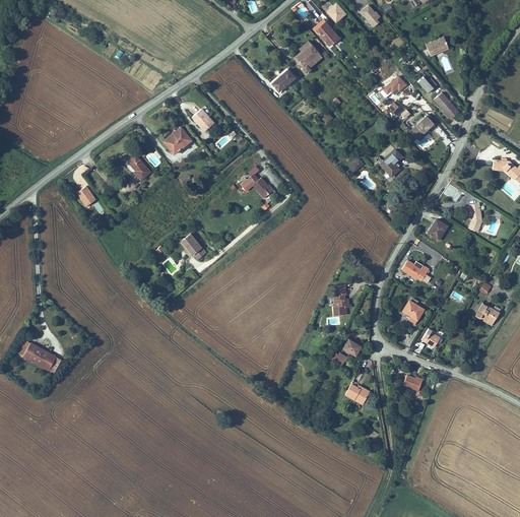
[(254,2),(247,4),(252,17),(258,14),(254,2)]
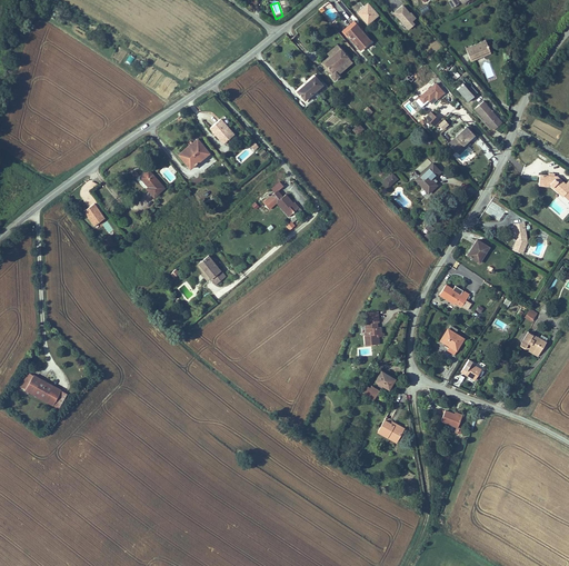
[(362,7),(358,11),(369,25),(380,15),(368,2),(362,7)]
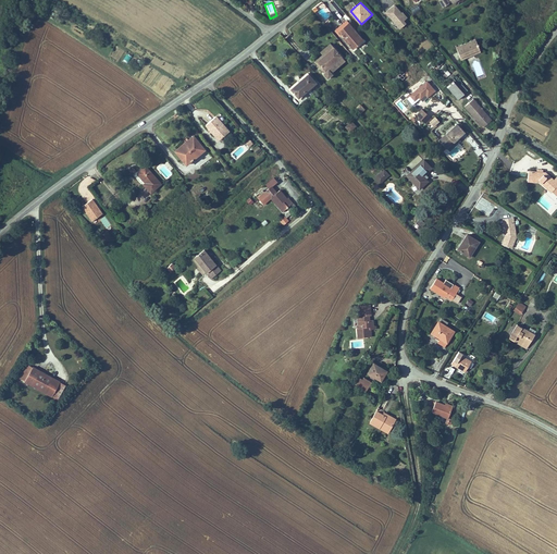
[(394,5),(383,15),(398,32),(409,22),(394,5)]
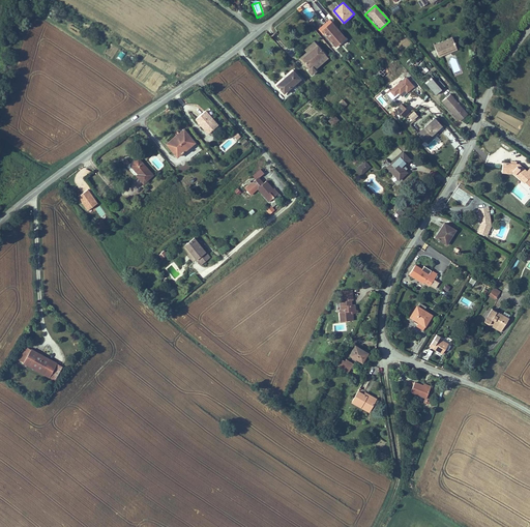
[(306,9),(301,13),(310,23),(314,19),(306,9)]
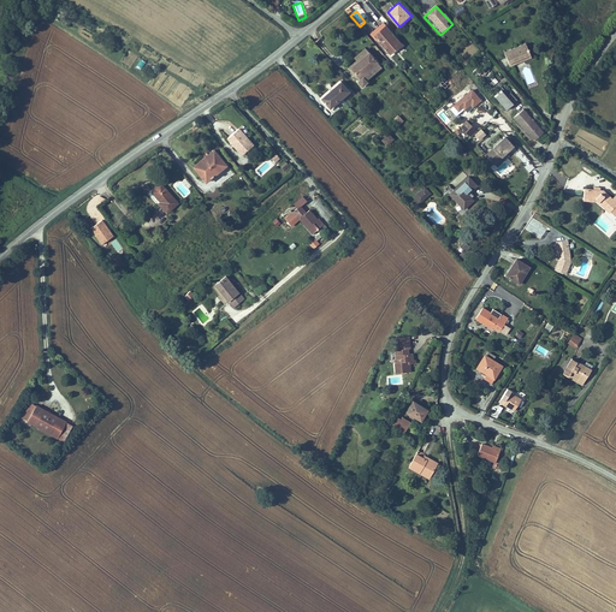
[(390,27),(386,23),(379,28),(375,31),(378,35),(388,47),(400,37),(390,27)]
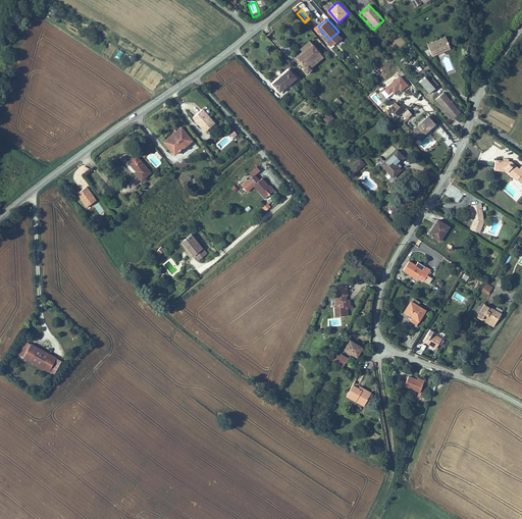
[(434,56),(440,54),(439,51),(453,47),(449,38),(430,44),(434,56)]
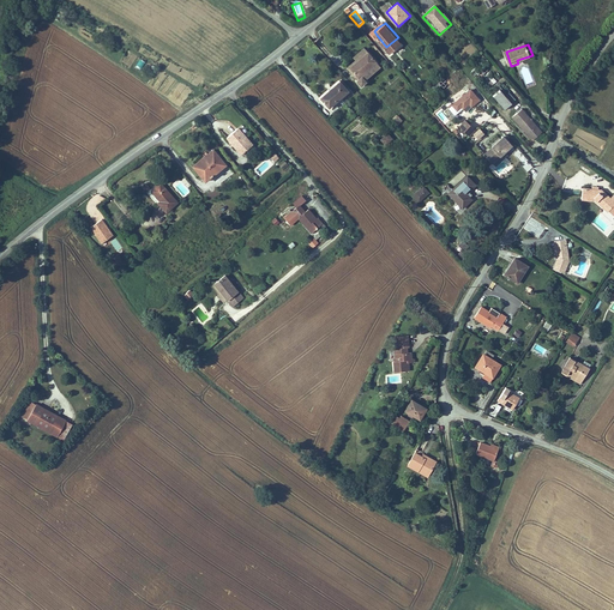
[(373,84),(371,80),(367,77),(381,64),(373,53),(363,60),(355,68),(366,80),(362,83),(367,89),(373,84)]
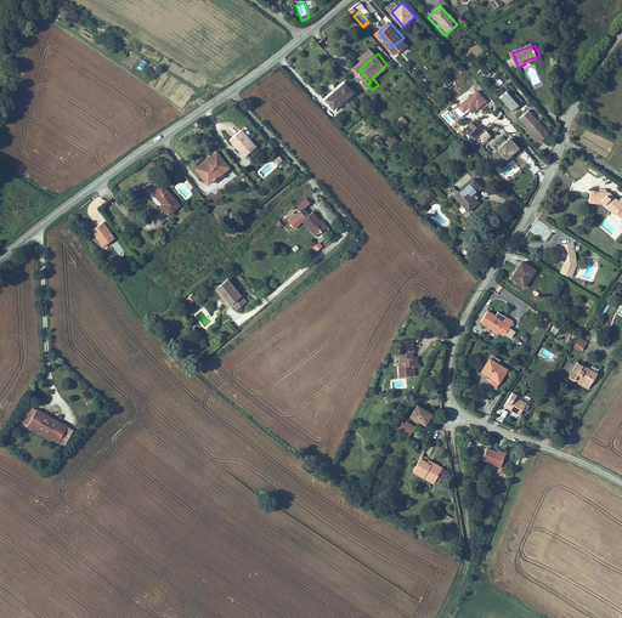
[(390,69),(386,64),(372,78),(375,81),(390,69)]
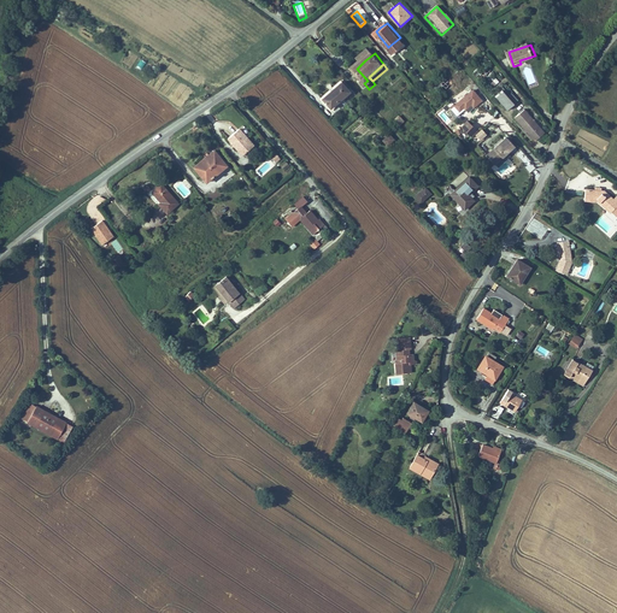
[(445,92),(452,86),(447,78),(440,84),(445,92)]
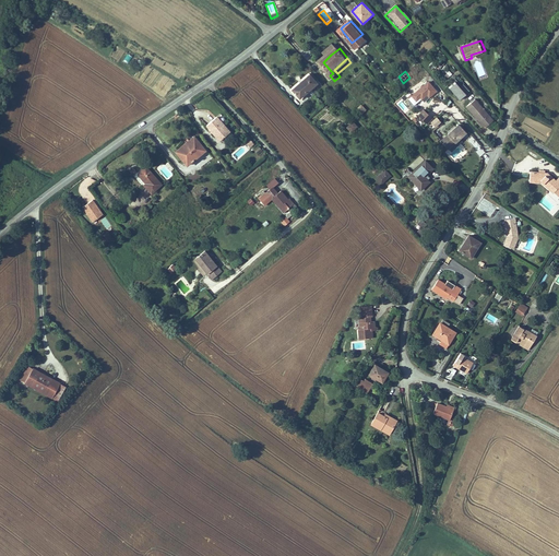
[(318,90),(321,87),(312,77),(309,80),(301,85),(293,92),(301,103),(318,90)]
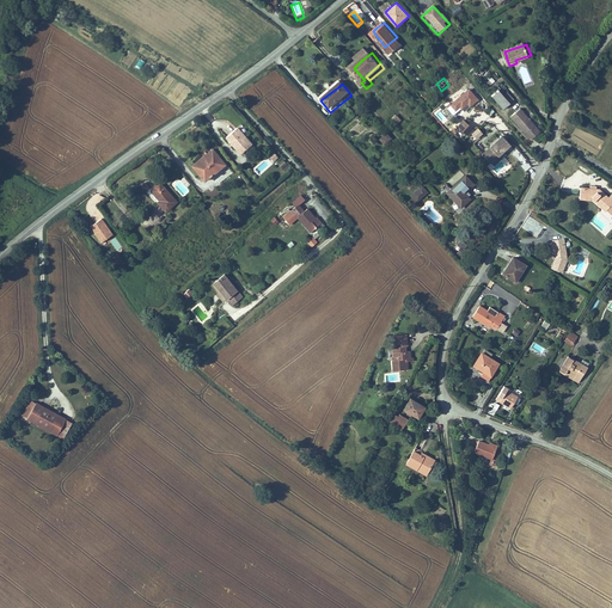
[(516,99),(509,91),(505,93),(501,88),(493,96),(505,110),(516,99)]
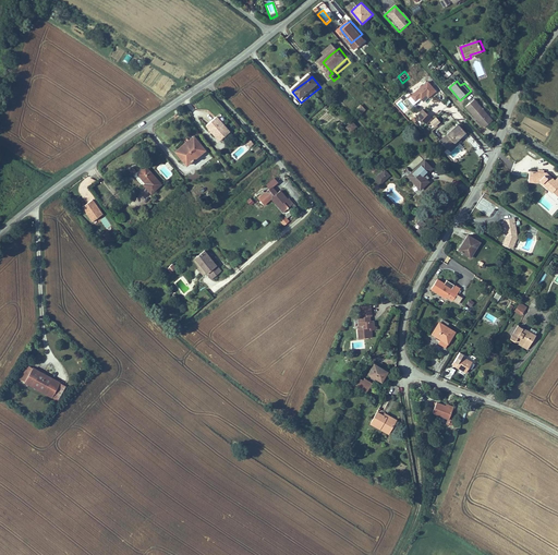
[(427,82),(411,94),(415,99),(420,96),(423,100),(427,96),(428,97),(436,92),(427,82)]
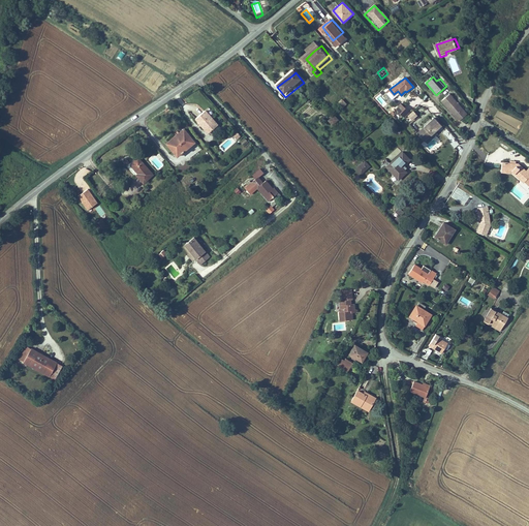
[(385,90),(379,96),(391,106),(397,100),(385,90)]
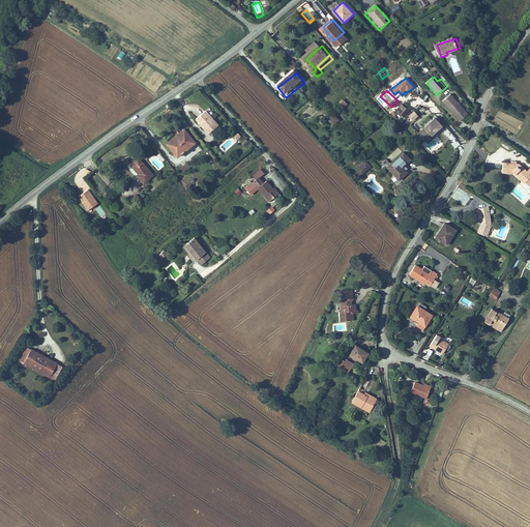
[(469,113),(451,93),(443,100),(461,121),(465,117),(469,113)]
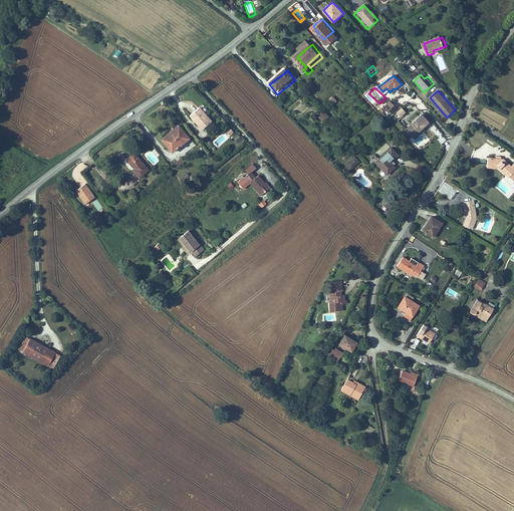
[(390,98),(384,103),(392,111),(397,106),(390,98)]
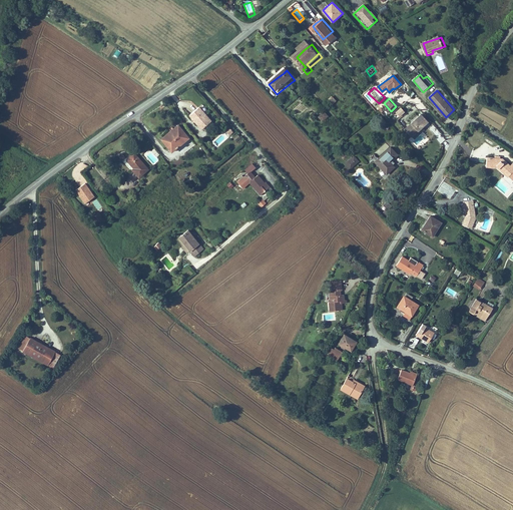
[(211,121),(199,106),(195,110),(190,114),(202,129),(211,121)]
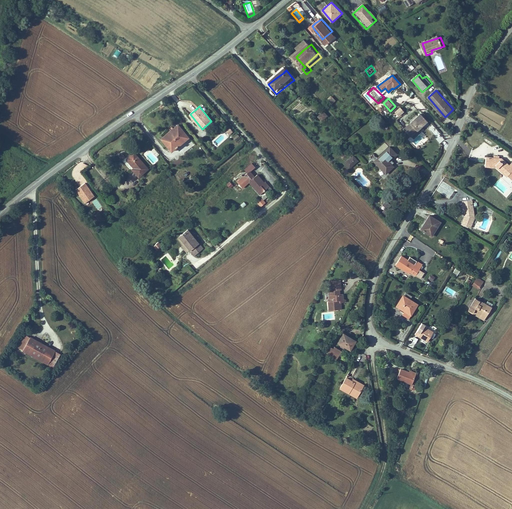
[(399,109),(393,115),(398,120),(404,114),(399,109)]
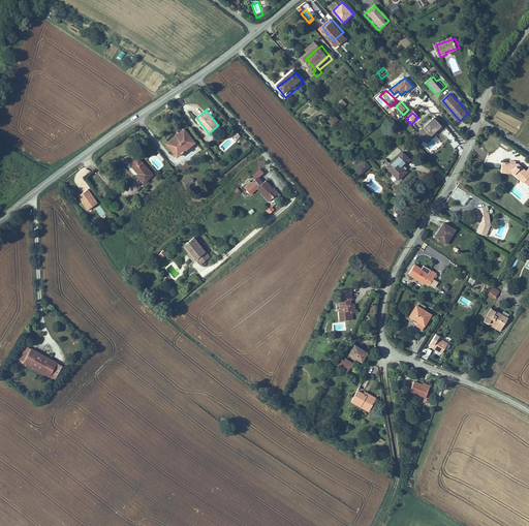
[(332,118),(330,119),(334,123),(335,122),(339,119),(335,115),(332,118)]
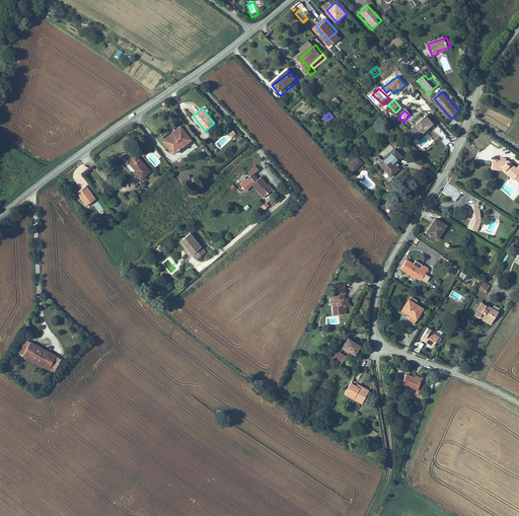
[(421,136),(427,130),(426,129),(427,128),(428,129),(434,124),(427,117),(414,128),(421,136)]
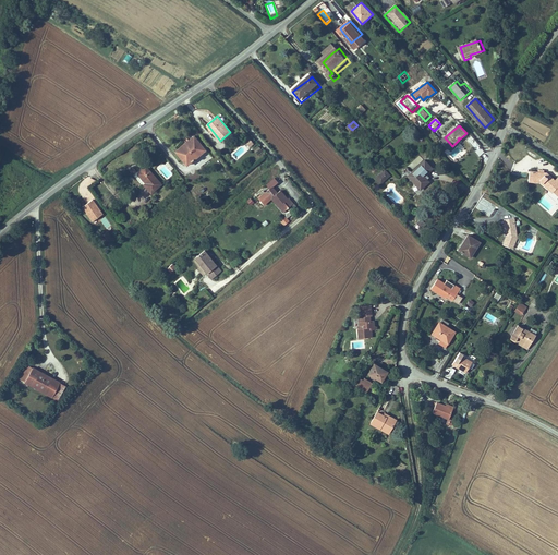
[(181,151),(190,161),(206,149),(195,135),(190,140),(192,143),(181,151)]
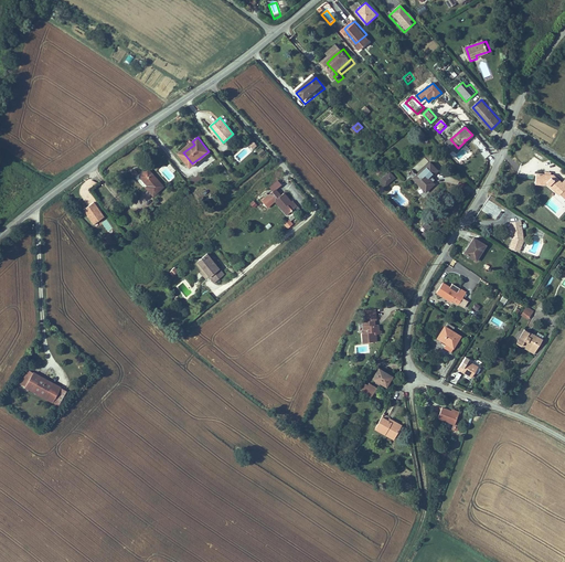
[(458,148),(450,139),(446,142),(454,151),(458,148)]
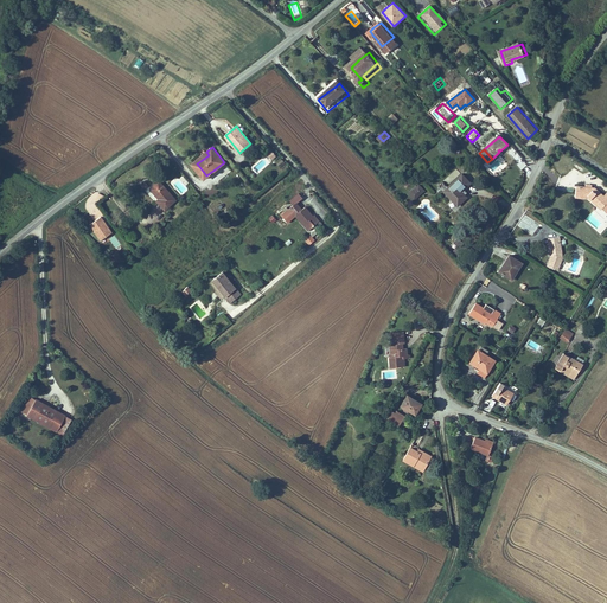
[(506,154),(519,173),(526,170),(513,149),(506,154)]
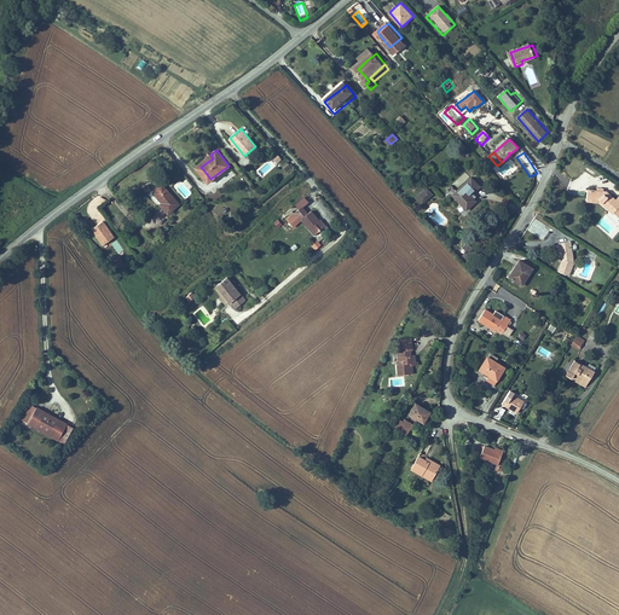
[(213,158),(210,155),(202,161),(195,166),(207,183),(210,179),(201,167),(213,158)]
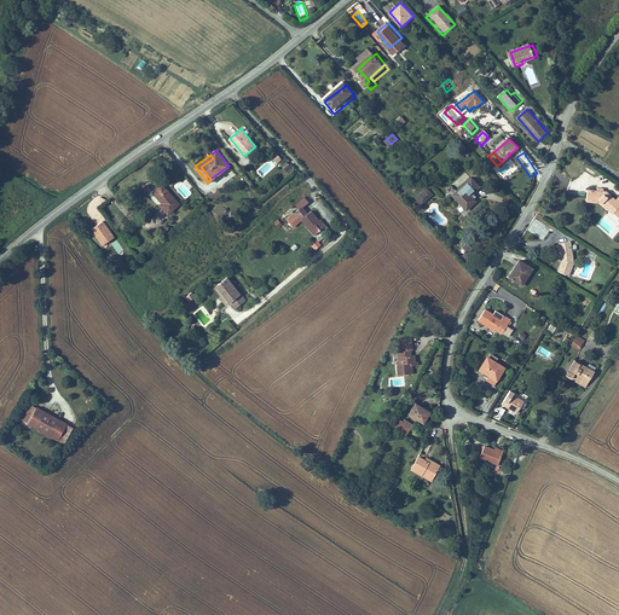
[(475,178),(484,184),(490,177),(482,170),(475,178)]
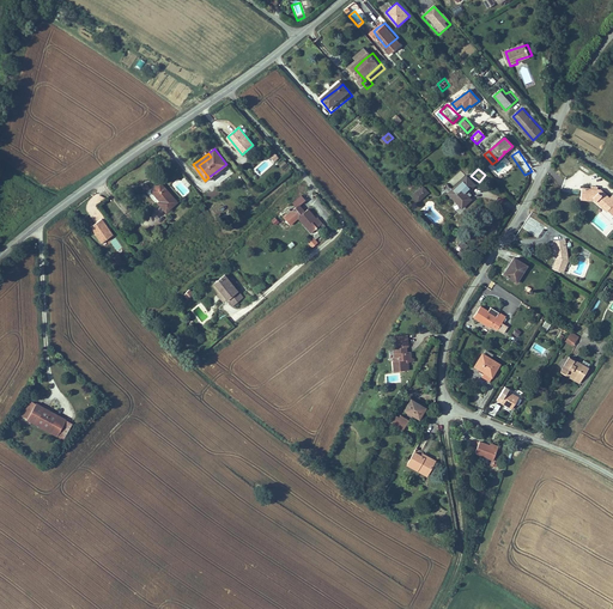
[(467,176),(449,195),(463,209),(472,201),(467,195),(477,186),(467,176)]
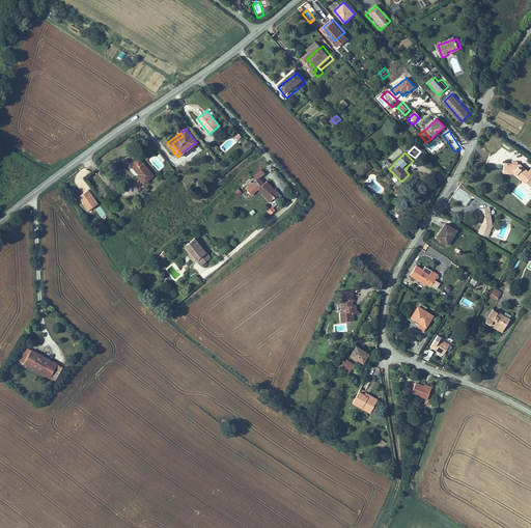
[(136,162),(132,165),(139,175),(140,174),(147,182),(157,174),(142,157),(136,162)]
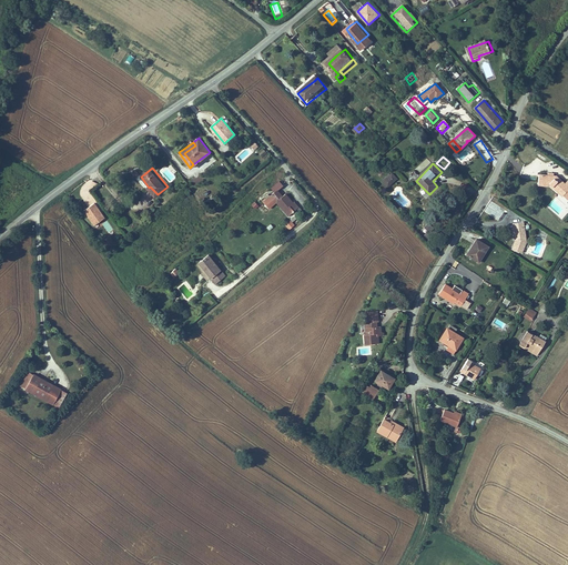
[(536,181),(548,182),(559,192),(560,191),(567,198),(567,197),(567,191),(566,190),(567,187),(567,181),(564,178),(561,181),(553,173),(536,172),(536,177),(536,181)]
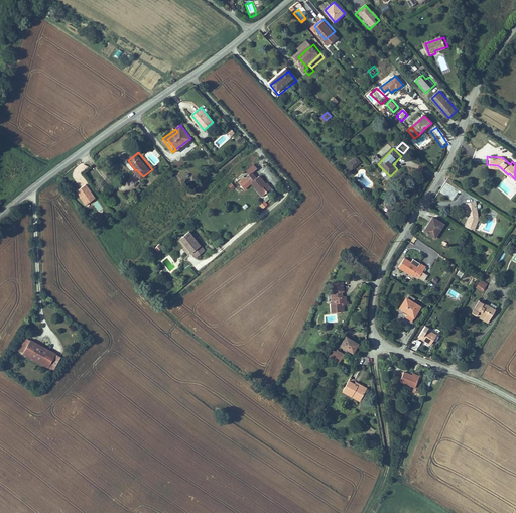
[(349,165),(353,169),(361,162),(357,158),(349,165)]
